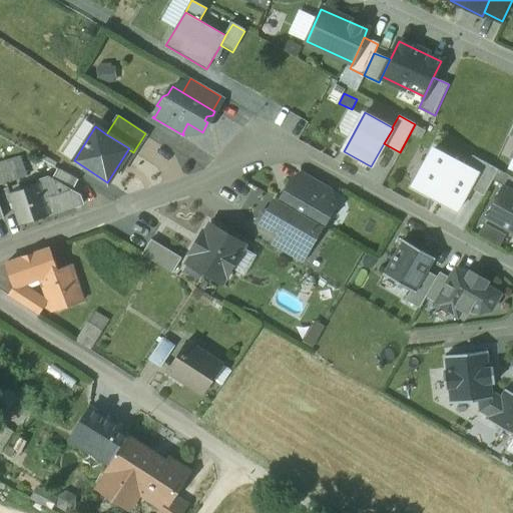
[(425,130),(417,126),(413,135),(420,139),(425,130)]
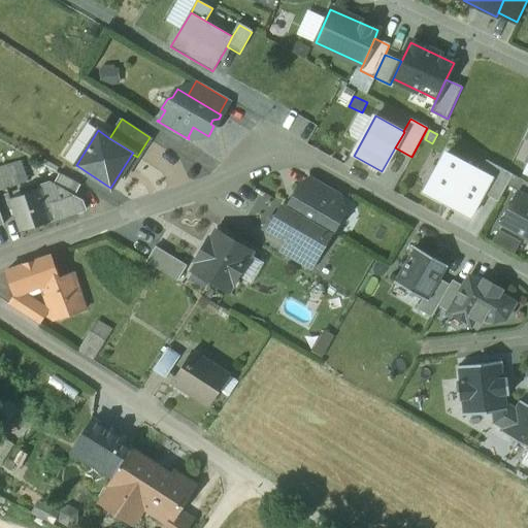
[(480,170),(447,153),(425,193),(470,218),(484,194),(492,177),(480,170)]
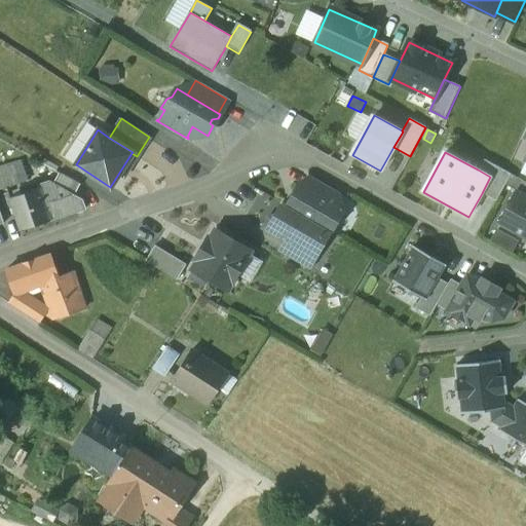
[(511,174),(484,159),(478,170),(490,177),(482,193),(496,200),(504,185),(511,174)]
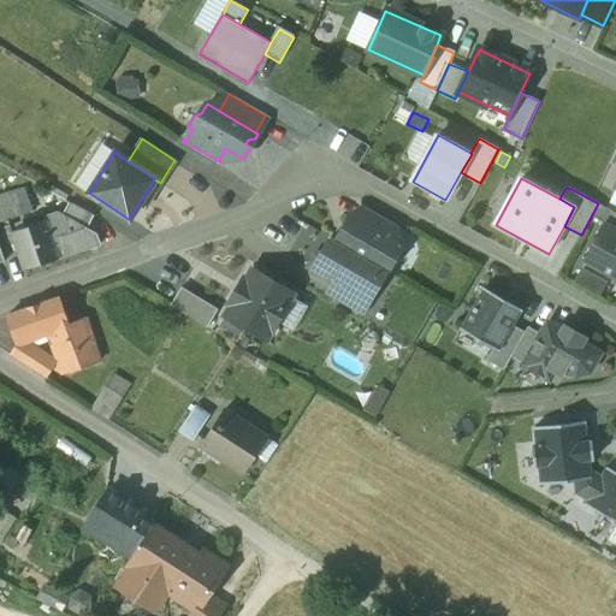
[(7,193),(0,195),(0,221),(16,218),(15,213),(12,203),(11,200),(7,193)]
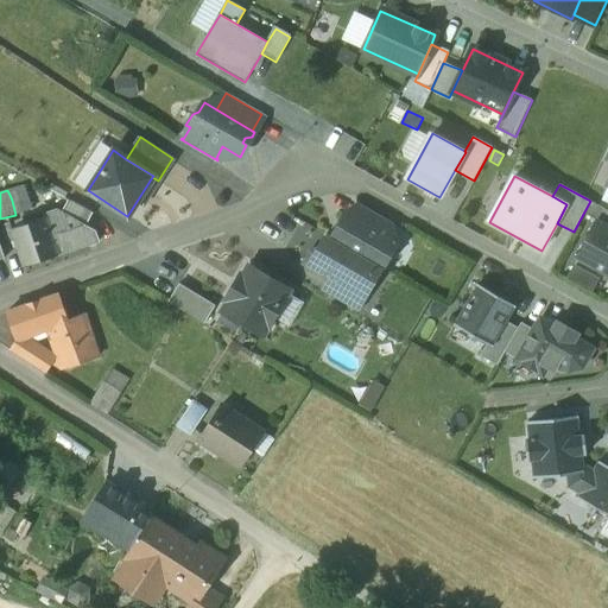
[(26,196),(12,201),(14,210),(30,206),(26,196)]
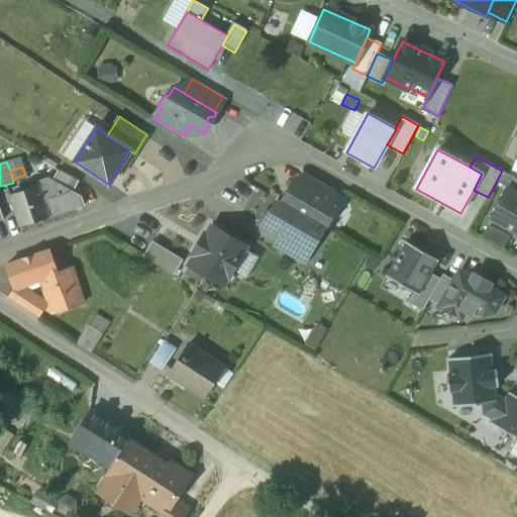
[(78,181),(58,170),(52,180),(73,191),(78,181)]
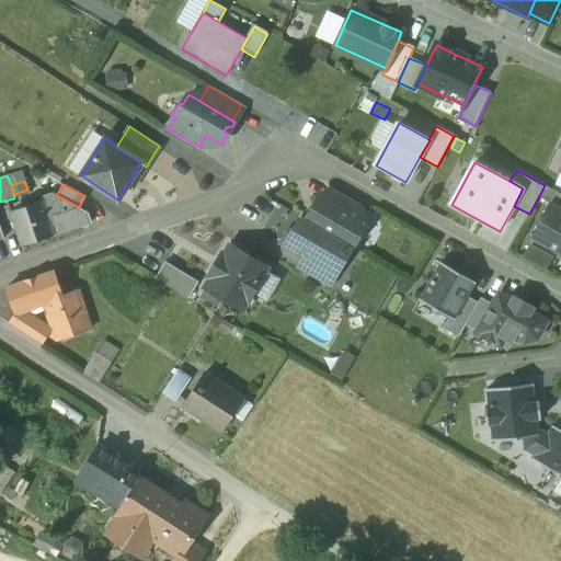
[(560,194),(545,185),(538,197),(550,204),(560,209),(560,194)]
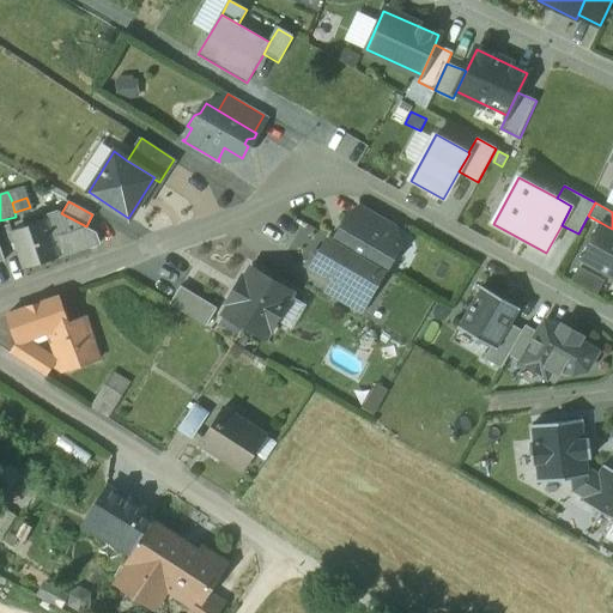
[(382,218),(359,205),(358,205),(352,218),(375,231),(382,218)]
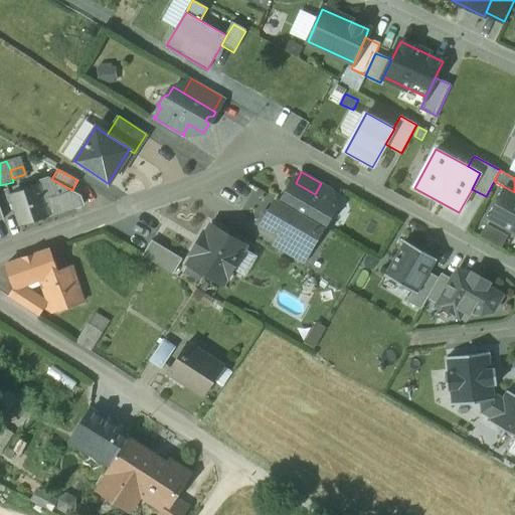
[(72,190),(51,179),(38,184),(47,215),(83,204),(80,194),(72,190)]
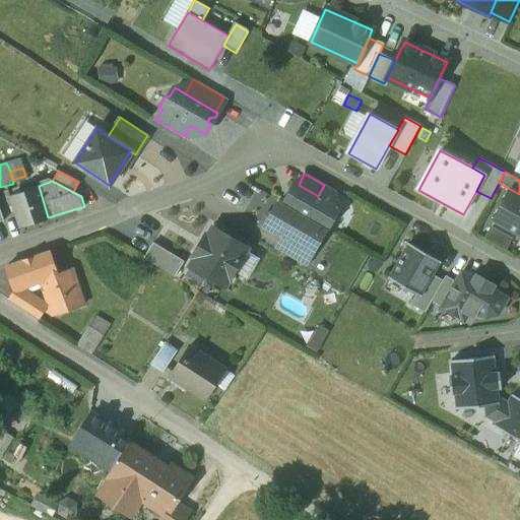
[(318,196),(299,185),(296,183),(290,193),(294,195),(291,199),(285,200),(283,204),(321,226),(327,230),(333,218),(341,216),(335,192),(324,185),(318,196)]
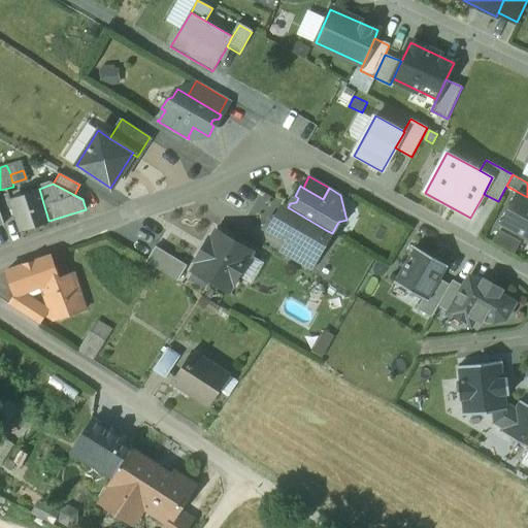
[(39,189),(9,199),(20,231),(48,221),(39,189)]
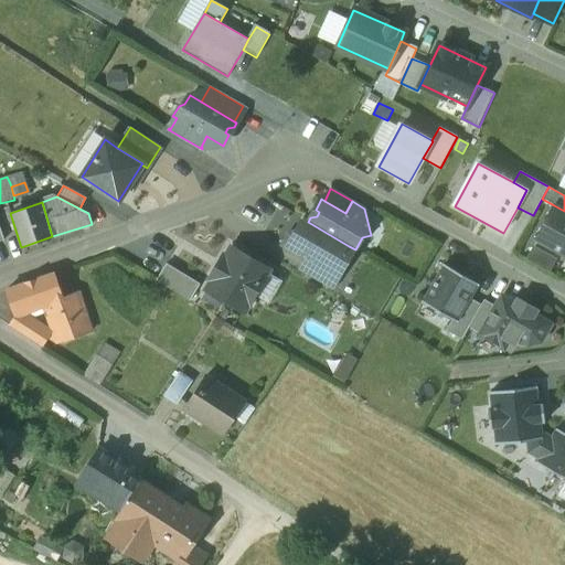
[(564,211),(554,205),(534,240),(564,255),(564,211)]
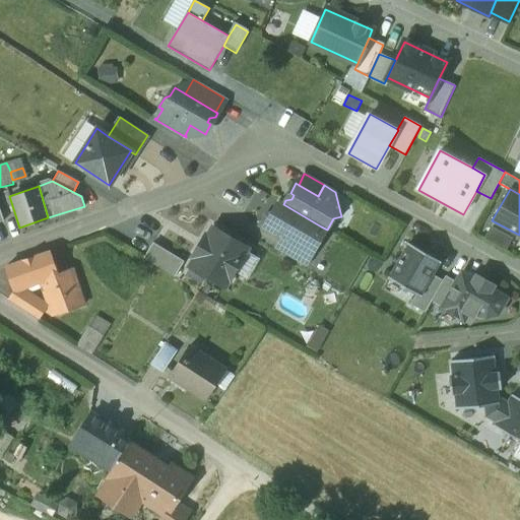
[(306,253),(321,226),(278,201),(263,228),(306,253)]
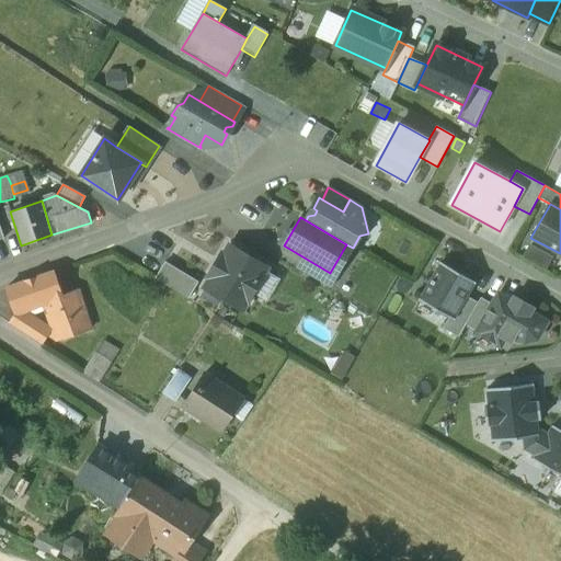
[(266,266),(230,244),(224,255),(220,253),(207,276),(210,278),(204,288),(241,310),(252,293),(264,271),(266,266)]
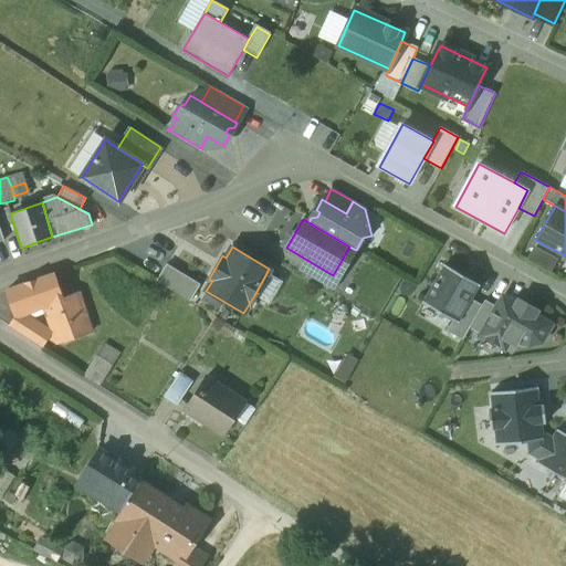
[(479,284),(444,264),(422,302),(453,320),(457,322),(471,299),(479,284)]
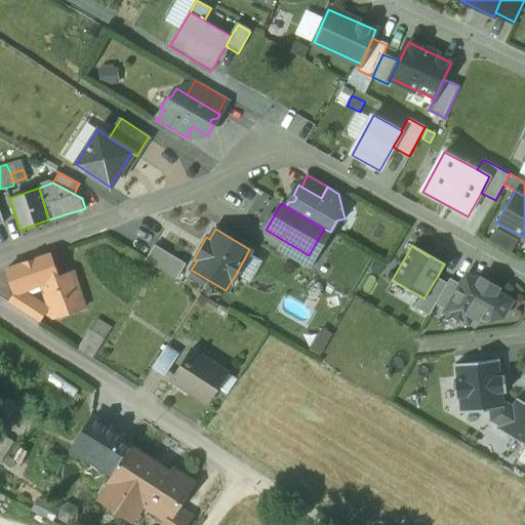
[(185,265),(153,246),(145,260),(176,279),(185,265)]
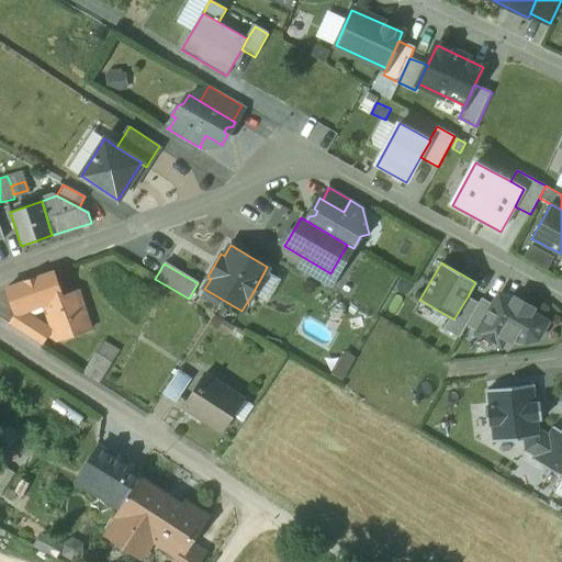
[(53,271),(7,288),(14,312),(21,310),(43,303),(62,296),(62,295),(53,271)]
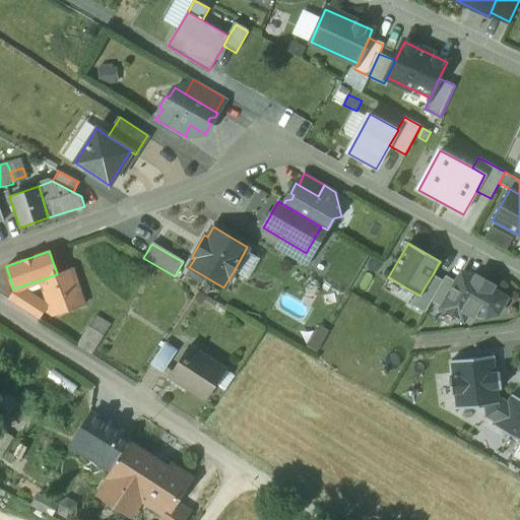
[(245,251),(234,271),(247,279),(259,258),(245,251)]
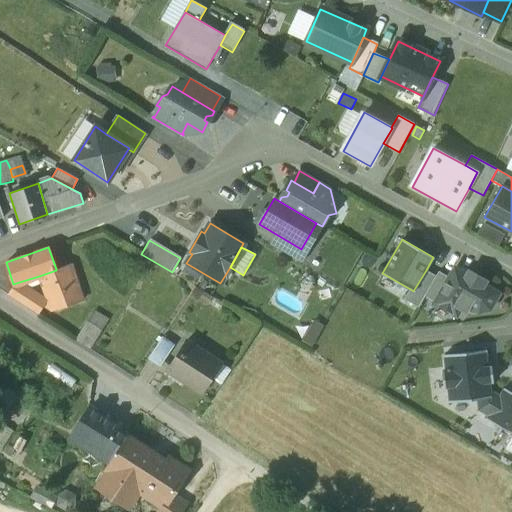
[(45,300),(19,282),(13,284),(7,295),(37,314),(43,305),(51,310),(80,300),(68,265),(56,269),(56,270),(39,276),(46,297),(45,300)]
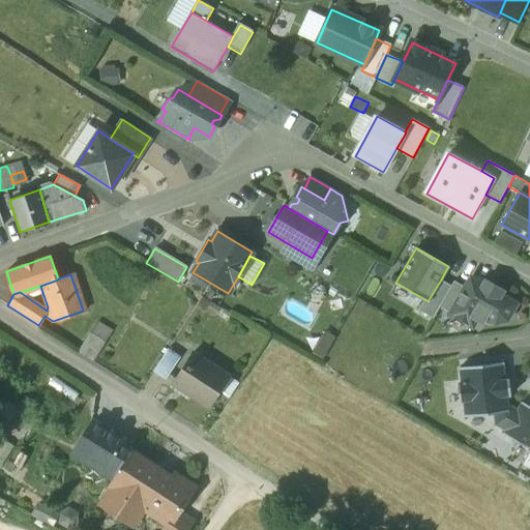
[(441,280),(428,301),(424,299),(418,310),(433,318),(440,306),(451,286),(441,280)]
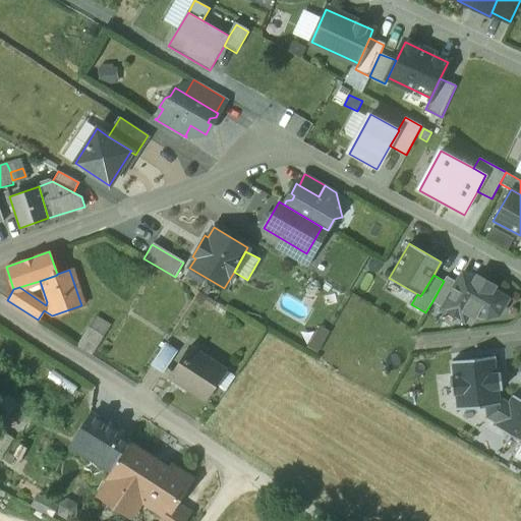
[(458,283),(444,307),(464,320),(467,314),(474,319),(478,311),(487,316),(498,313),(506,299),(490,291),(494,286),(477,277),(474,281),(463,275),(458,283)]
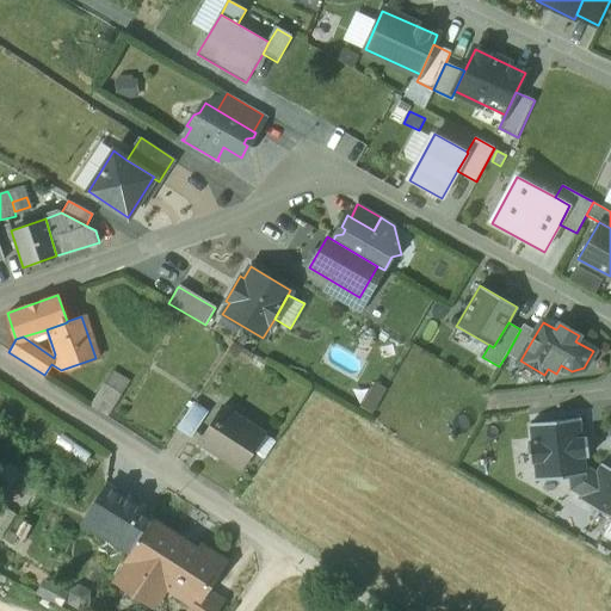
[(520,329),(507,353),(520,360),(537,332),(524,325),(520,329)]
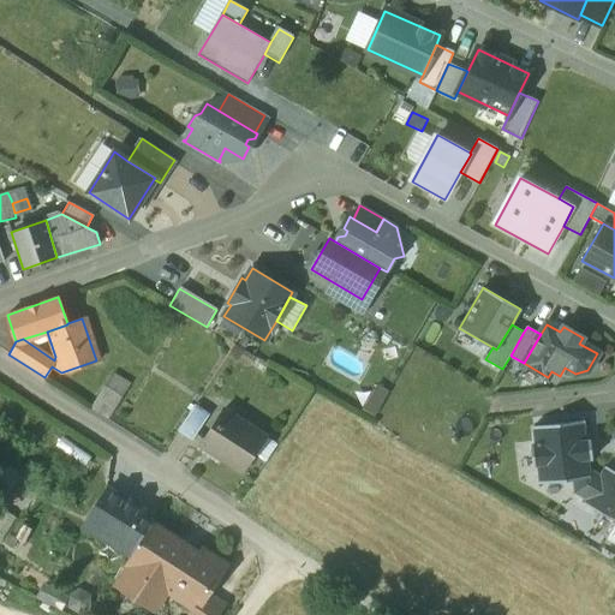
[(121,398),(105,386),(90,407),(107,419),(121,398)]
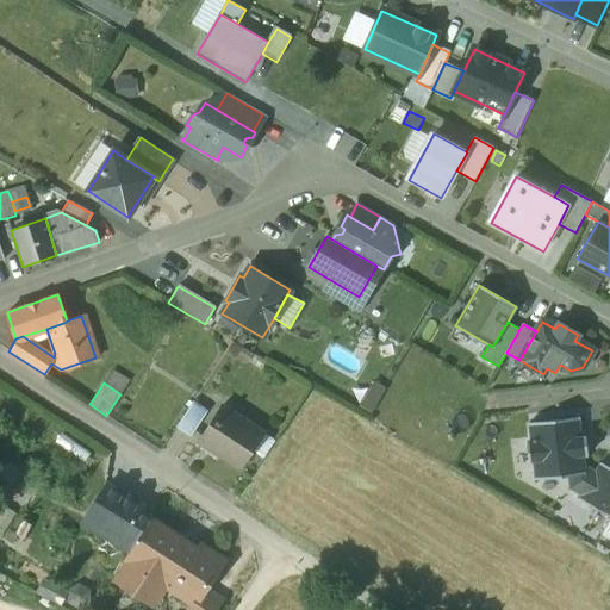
[(209,410),(194,400),(176,427),(191,436),(209,410)]
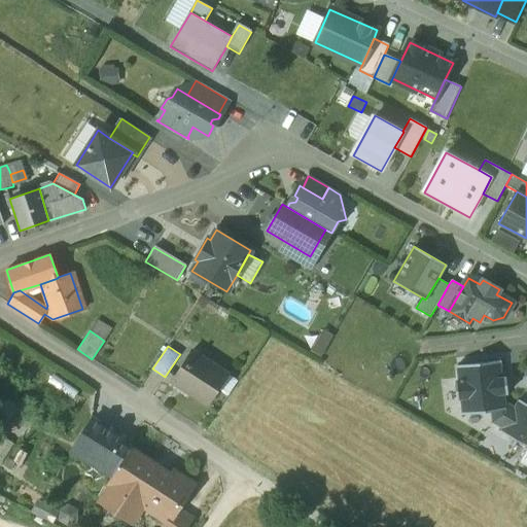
[(227,374),(191,350),(172,381),(208,405),(227,374)]
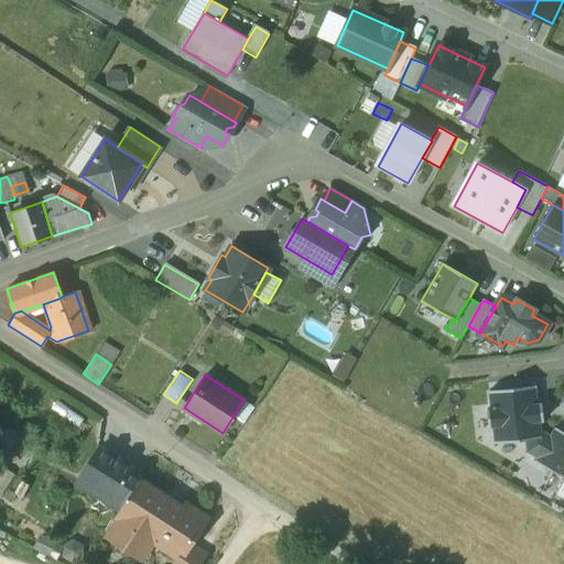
[(535,387),(488,391),(490,409),(486,410),(488,427),(491,427),(494,444),(524,441),(541,438),(540,431),(539,421),(543,421),(542,405),(538,405),(535,387)]
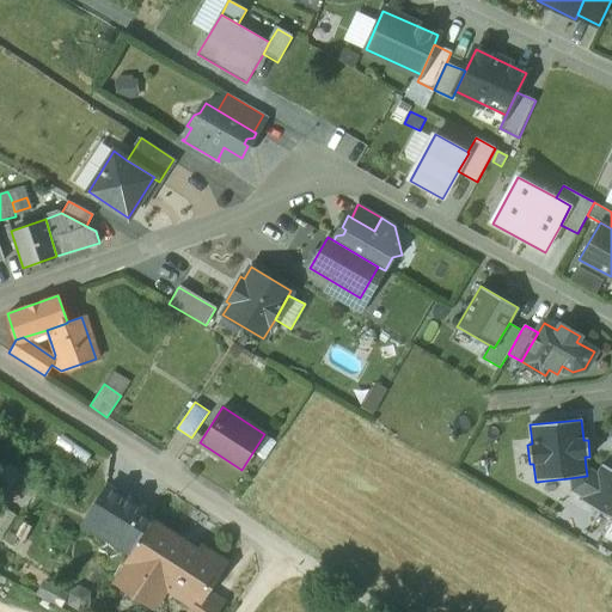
[(0,457),(0,493),(6,496),(22,472),(0,457)]
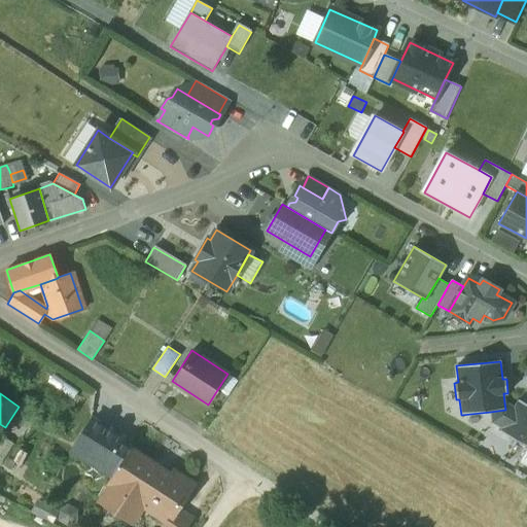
[(500,431),(526,446),(526,406),(518,401),(515,408),(504,402),(505,410),(490,412),(491,423),(502,428),(500,431)]
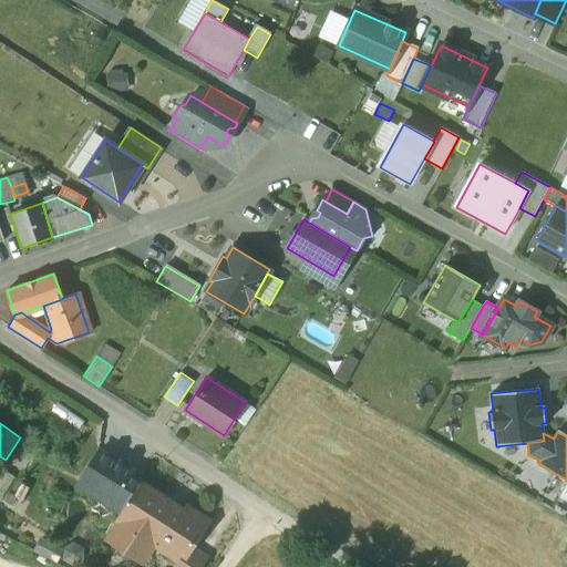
[(123,514),(142,484),(132,477),(134,474),(99,451),(78,484),(123,514)]
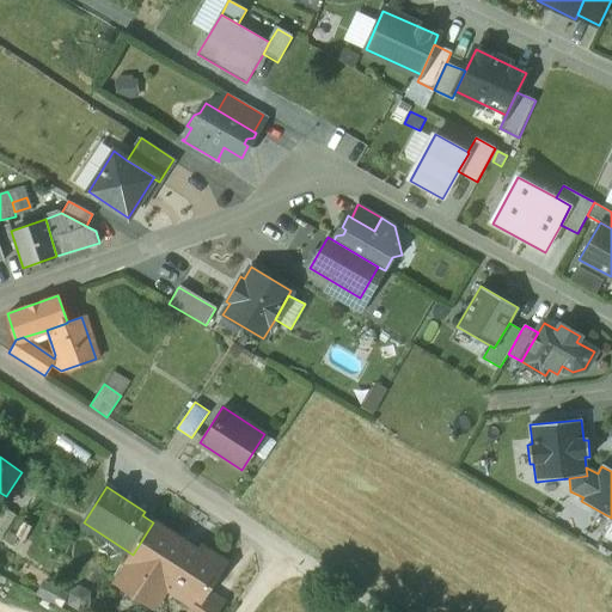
[(199,552),(153,522),(133,555),(128,562),(129,563),(167,588),(195,606),(195,607),(206,592),(224,563),(201,549),(199,552)]
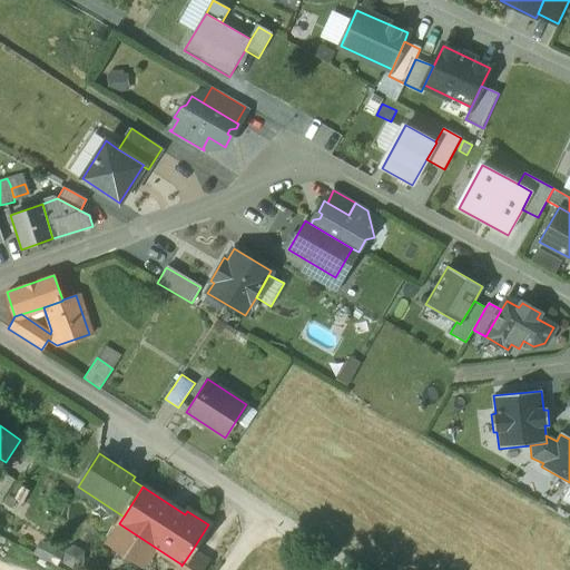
[(156,548),(120,524),(111,539),(146,561),(151,552),(153,552),(156,548)]
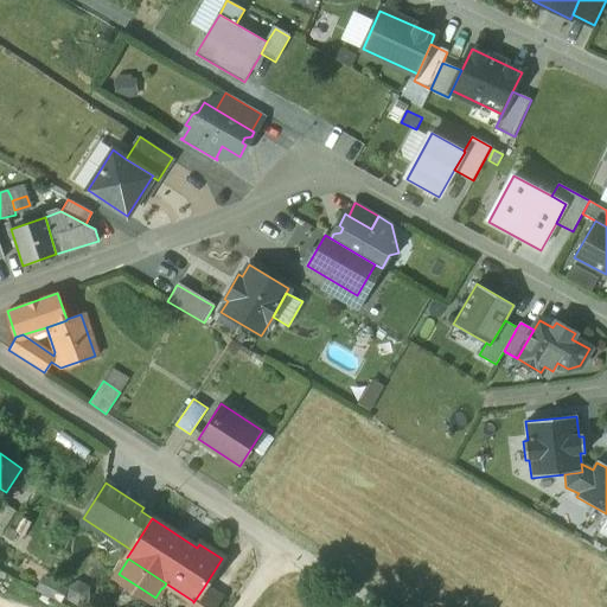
[(204,587),(193,602),(193,601),(189,606),(212,606),(219,596),(204,587)]
